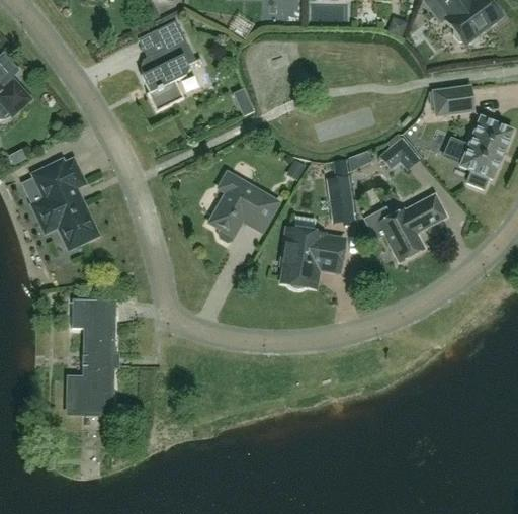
[(479,32),(501,15),(490,0),(437,0),(448,14),(444,17),(452,28),(452,33),(457,40),(461,40),(463,43),(466,41),(470,41),(478,36),(479,32)]
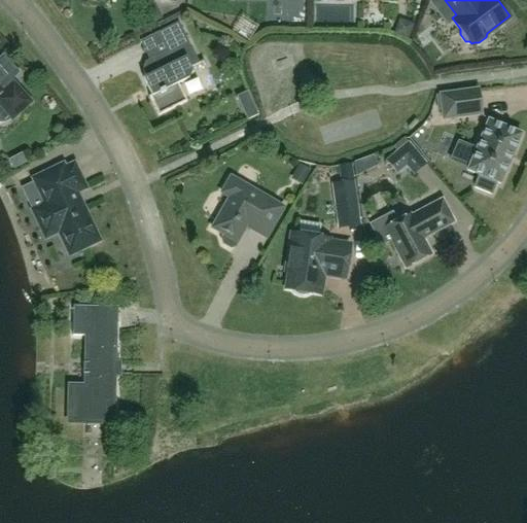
[(178,20),(157,30),(167,48),(144,60),(142,67),(145,74),(140,76),(157,112),(186,99),(178,81),(188,75),(191,68),(190,65),(199,61),(178,20)]
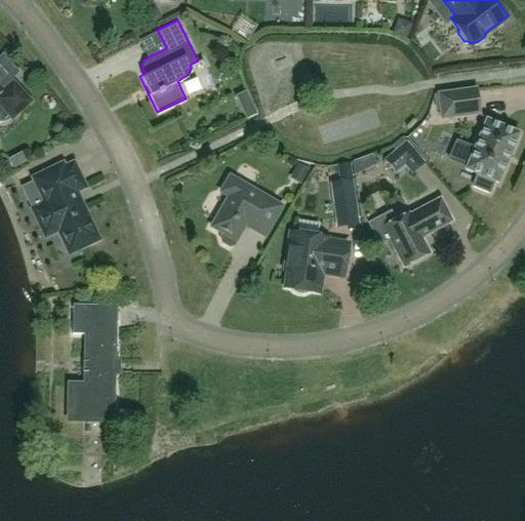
[(5,118),(8,117),(29,98),(0,66),(0,119),(2,119),(5,118)]
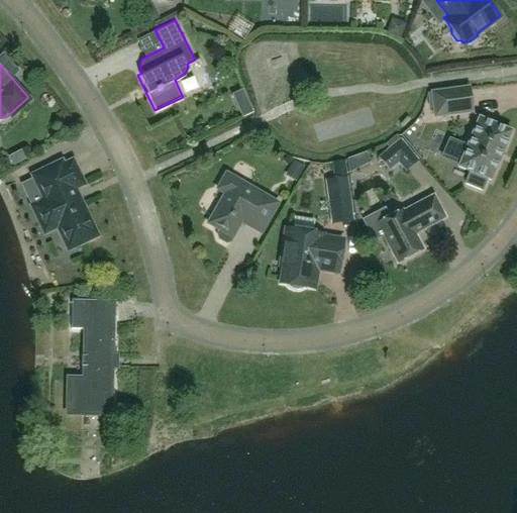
[(434,114),(472,109),(470,95),(468,85),(431,90),(434,114)]
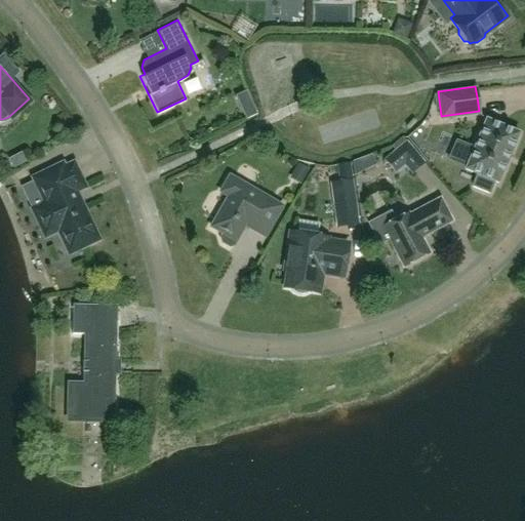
[(519,130),(486,117),(466,166),(477,171),(473,184),(489,191),(494,178),(497,179),(519,130)]
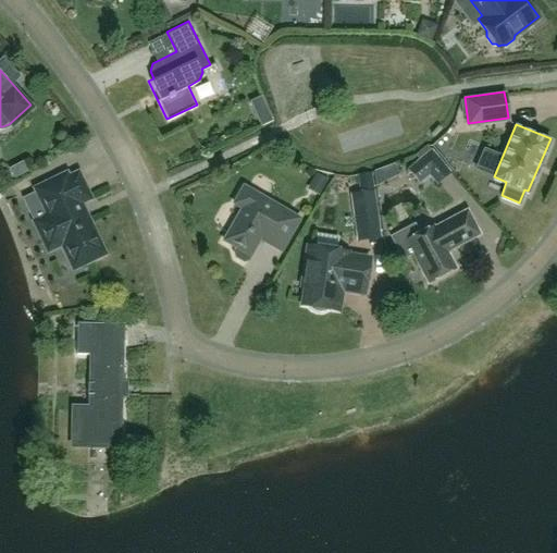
[(408,167),(418,179),(429,169),(438,180),(450,170),(431,147),(408,167)]
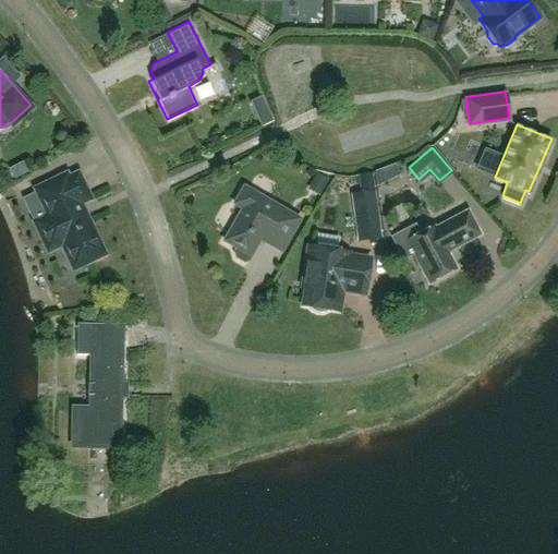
[(14,177),(27,170),(23,159),(9,167),(14,177)]
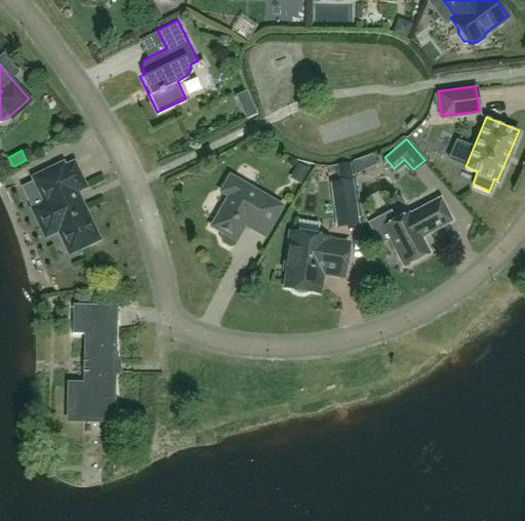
[(33,207),(45,233),(58,227),(70,250),(97,237),(75,189),(84,185),(73,162),(64,166),(62,162),(34,175),(46,201),(33,207)]
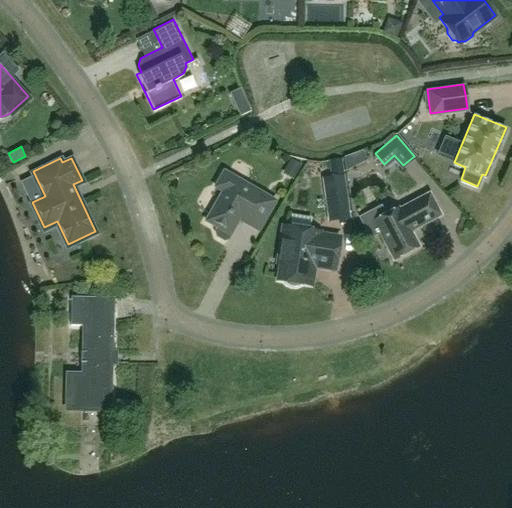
[(290,158),(282,173),(294,179),(302,165),(290,158)]
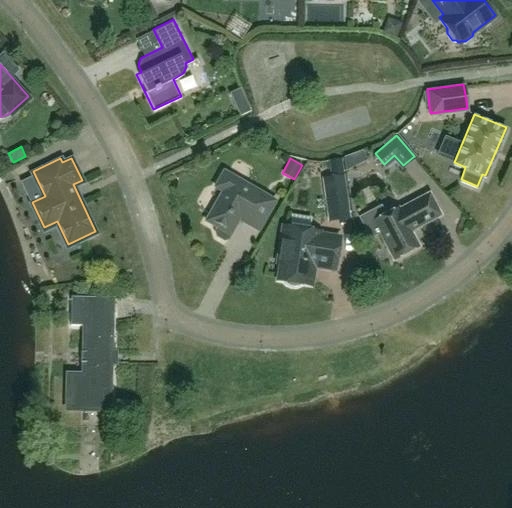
[(275,199),(224,169),(215,184),(223,189),(206,219),(218,226),(216,229),(217,233),(224,237),(228,236),(239,217),(249,223),(258,228),(275,199)]
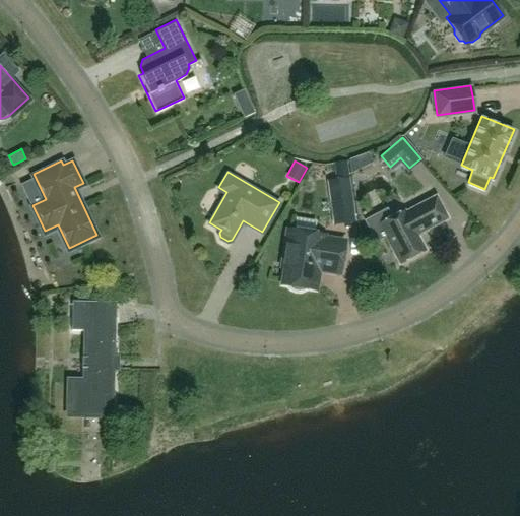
[(328,178),(331,198),(333,210),(353,207),(348,175),(328,178)]
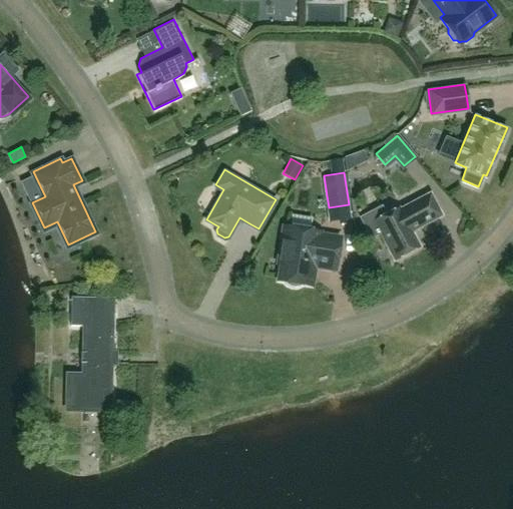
[(442,213),(430,191),(400,207),(399,206),(386,213),(381,204),(366,213),(366,212),(360,215),(371,235),(372,235),(371,233),(379,229),(394,259),(420,245),(412,229),(442,213)]
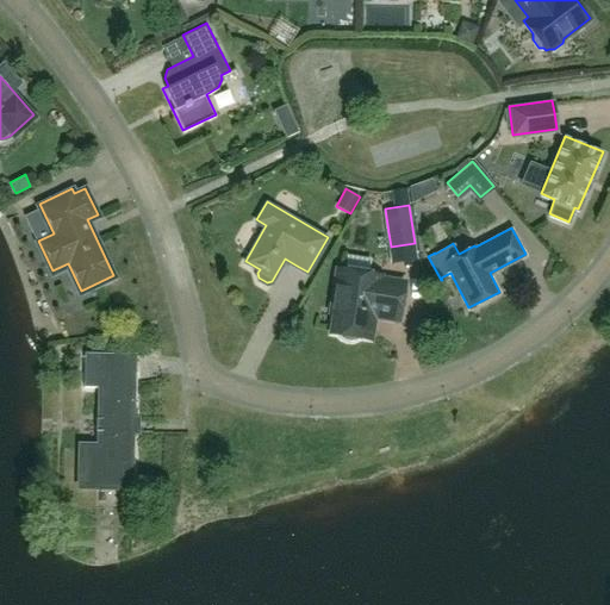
[(337,331),(341,336),(346,338),(350,338),(355,337),(360,335),(371,337),(374,315),(398,318),(404,280),(380,276),(380,274),(337,267),(330,310),(334,310),(331,330),(337,331)]
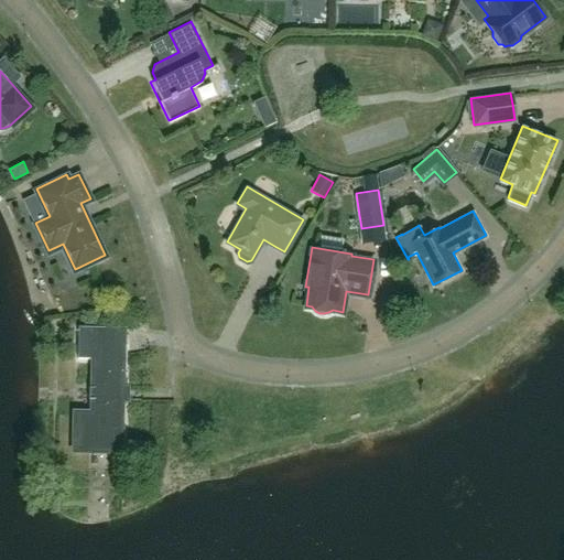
[(121,453),(123,453),(126,325),(78,324),(77,356),(95,356),(95,385),(88,385),(88,397),(94,397),(94,413),(76,412),(75,447),(122,448),(121,453)]
